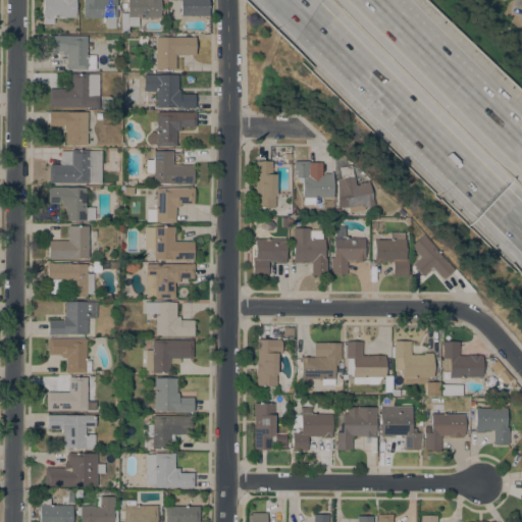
[(74,0),(74,17),(53,16),(52,23),(42,23),(43,17),(41,17),(41,0),(74,0)]
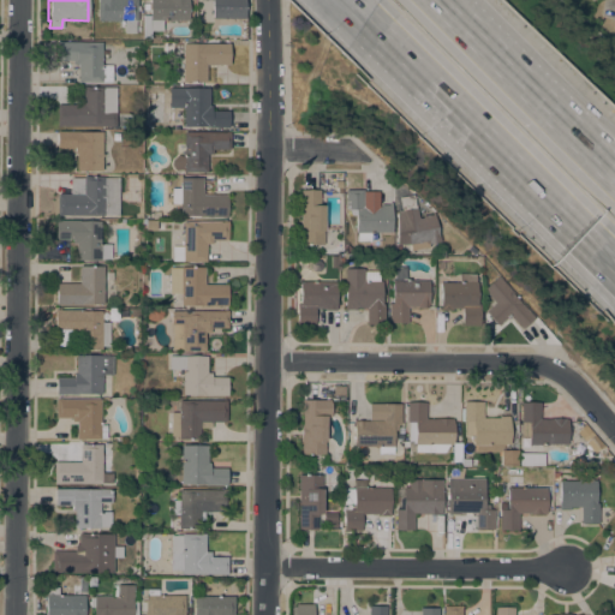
[(137,0),(137,3),(136,3),(136,5),(138,5),(138,11),(136,11),(137,21),(135,21),(135,33),(123,33),(123,21),(97,21),(96,0),(137,0)]
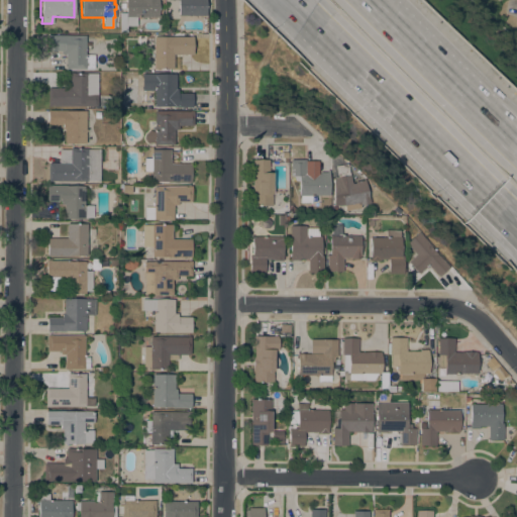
[(126,31),(120,31),(120,12),(125,12),(125,8),(120,8),(120,3),(125,3),(125,0),(160,0),(160,4),(159,4),(159,17),(136,16),(136,25),(126,25),(126,31)]
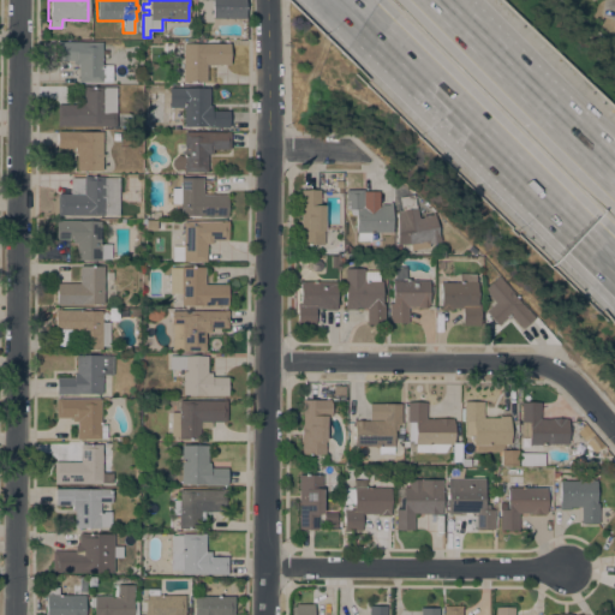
[(245,0),(245,17),(213,18),(213,0),(245,0)]
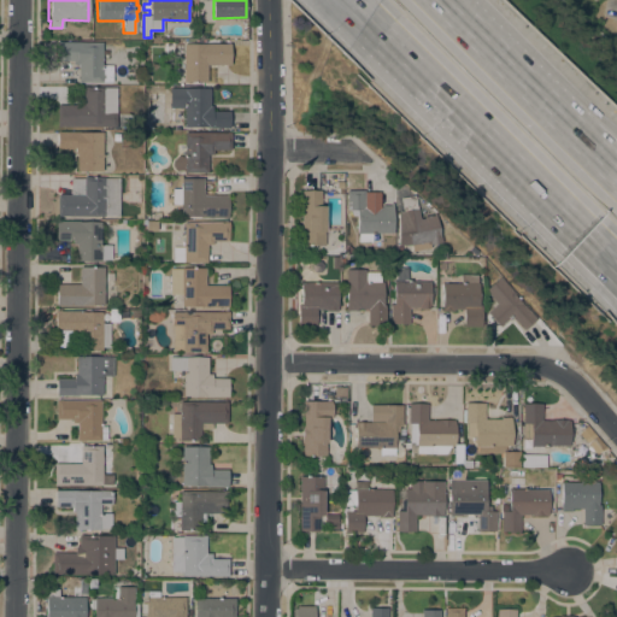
[(101,65),(112,65),(112,81),(101,81),(101,82),(77,82),(78,64),(72,64),(72,60),(57,60),(57,41),(101,42),(101,63),(101,65)]
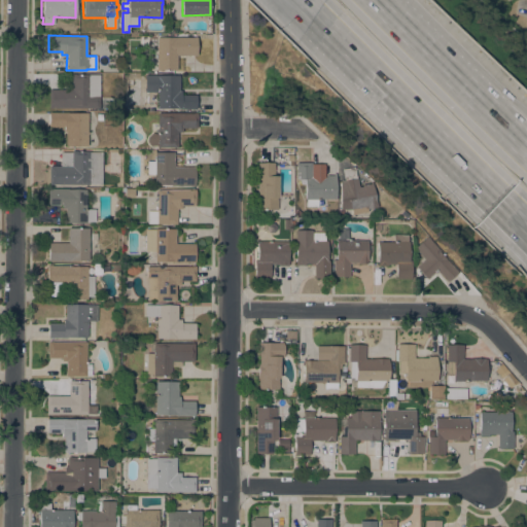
[(156,37),(197,37),(197,55),(176,55),(176,70),(156,70),(156,37)]
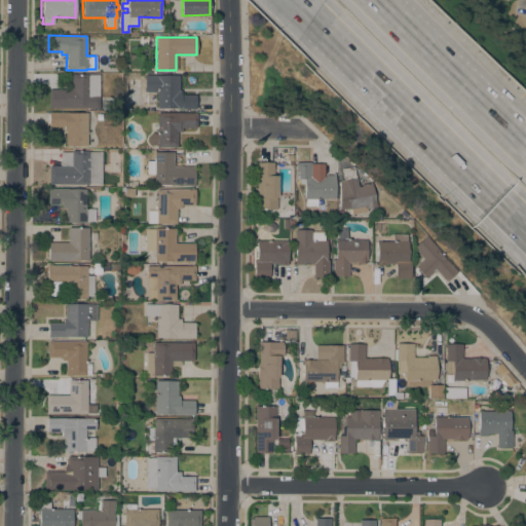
[(74,74),(99,75),(99,108),(48,108),(48,89),(71,89),(71,74),(74,74)]
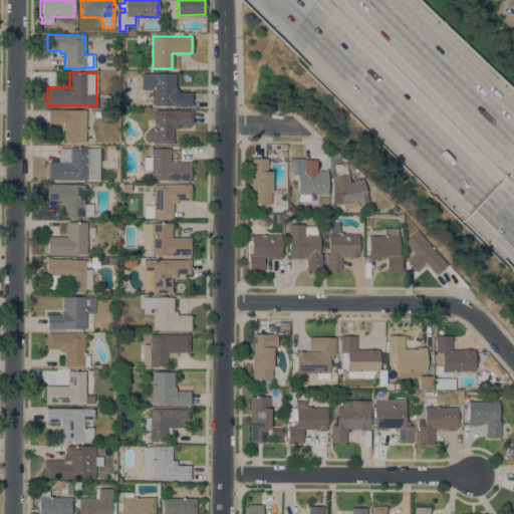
[(175,73),(175,89),(176,89),(176,92),(191,92),(191,106),(153,106),(153,89),(144,89),(144,74),(153,74),(153,73),(175,73)]
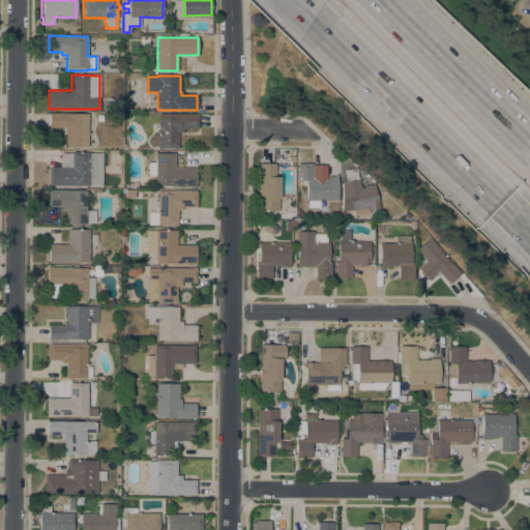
[(65,113),(65,114),(87,114),(87,147),(65,147),(65,131),(63,131),(63,127),(49,127),(49,113),(65,113)]
